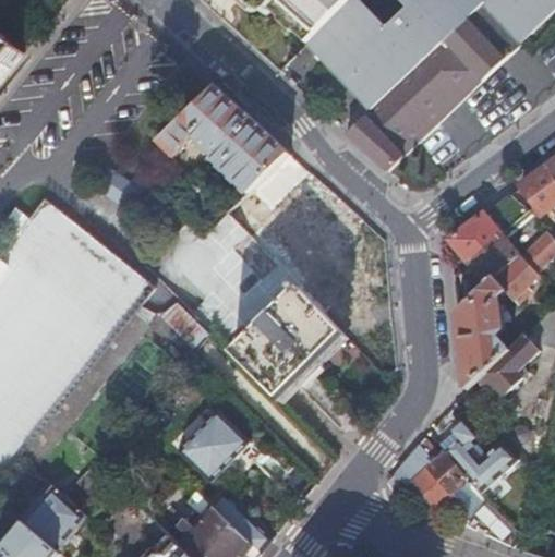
[(268,11),(305,44),(344,7),(350,0),(245,0),(264,15),(268,11)]
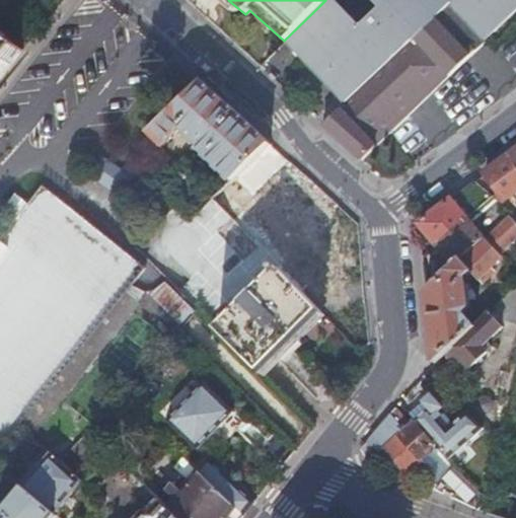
[(325,0),(319,6),(284,41),(348,97),(448,4),(465,22),(483,42),(496,56),(515,38),(515,0),(383,0),(389,5),(372,25),(345,0),(325,0)]
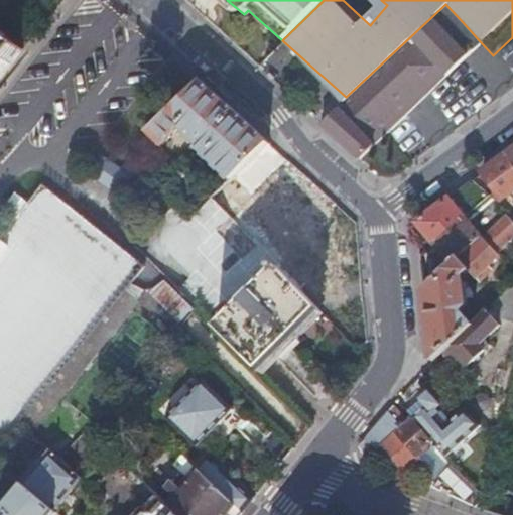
[(463,22),(445,4),(346,97),(317,123),(358,158),(480,41),(463,22)]
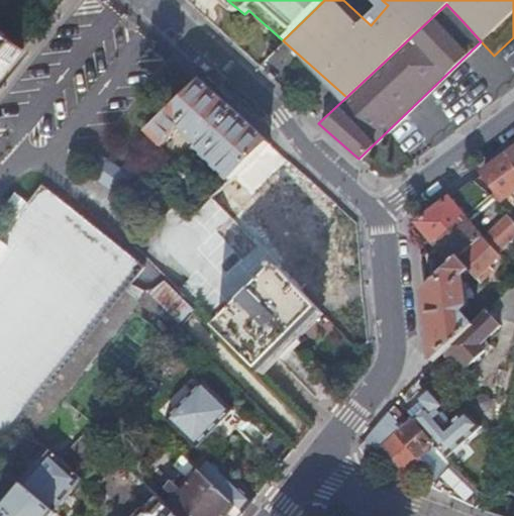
[(0,72),(19,48),(0,32),(0,72)]
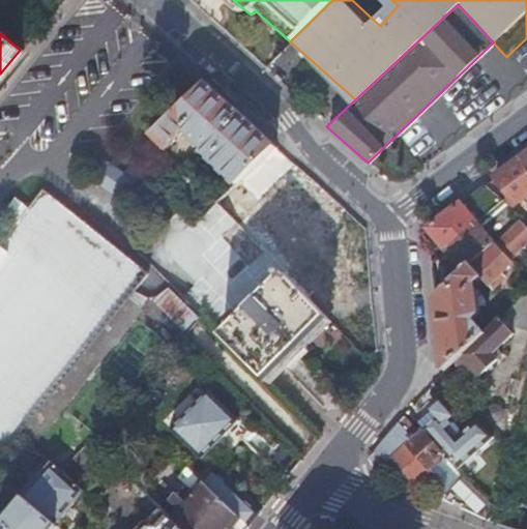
[(271,145),(202,83),(149,136),(163,149),(182,129),(204,149),(201,152),(233,183),(271,145)]
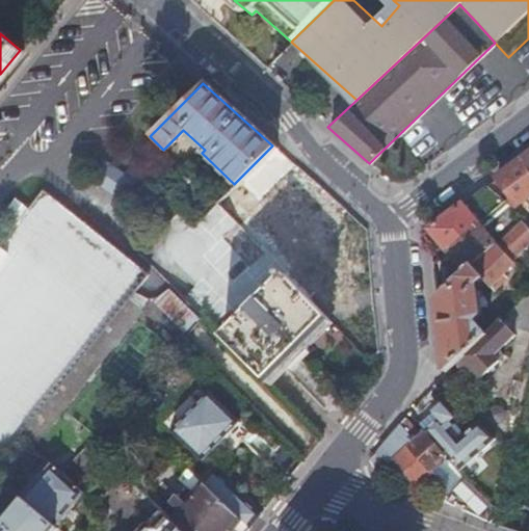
[(528,153),(520,160),(528,173),(528,153)]
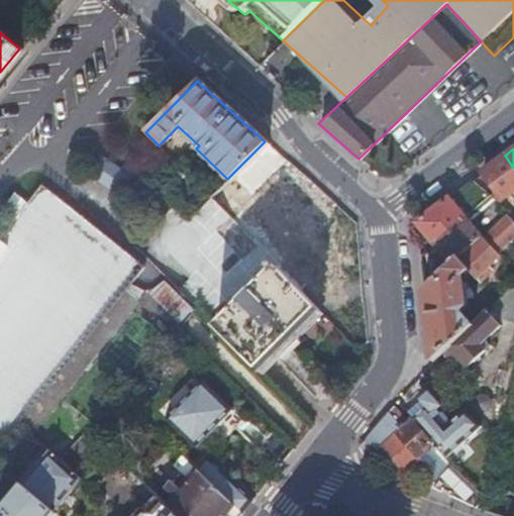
[(96,151),(83,170),(114,191),(126,173),(96,151)]
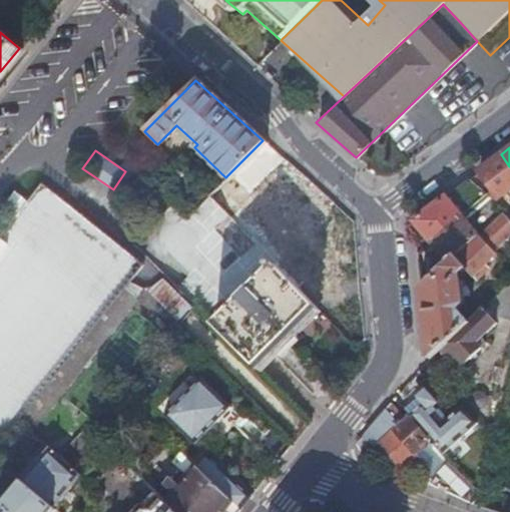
[(509,166),(501,154),(477,171),(496,198),(509,187),(509,166)]
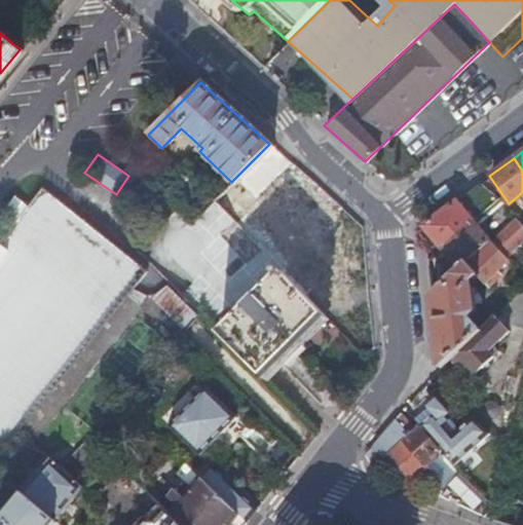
[(509,203),(489,176),(479,184),(497,199),(506,207),(509,203)]
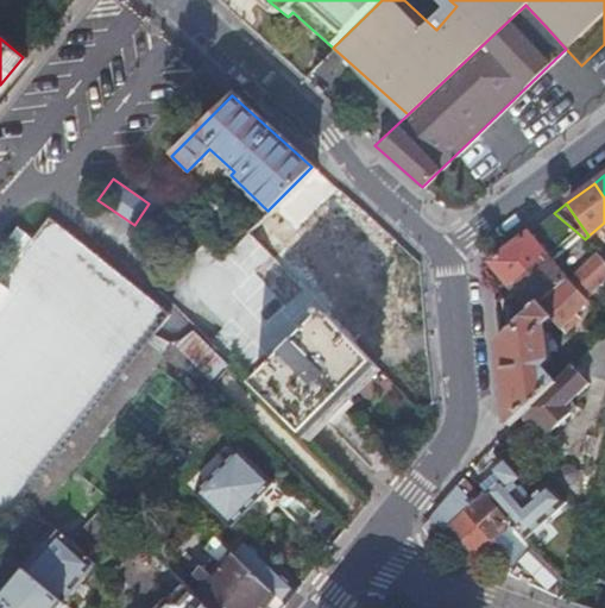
[(525,233),(486,261),(509,287),(521,277),(546,256),(575,231),(554,213),(541,223),(546,230),(536,236),(531,239),(525,233)]
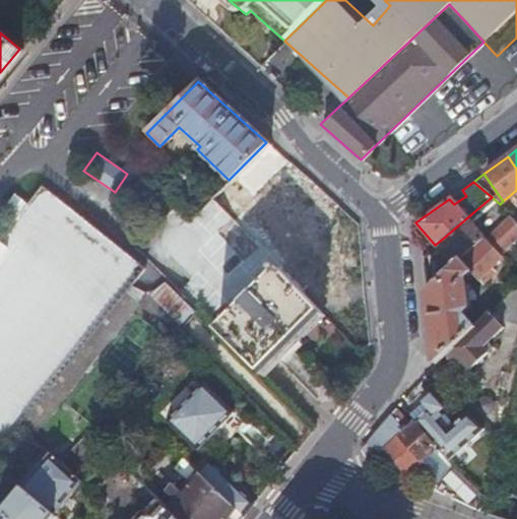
[(0,441),(140,264),(38,183),(23,201),(11,190),(0,204),(0,208),(10,217),(0,230),(0,441)]
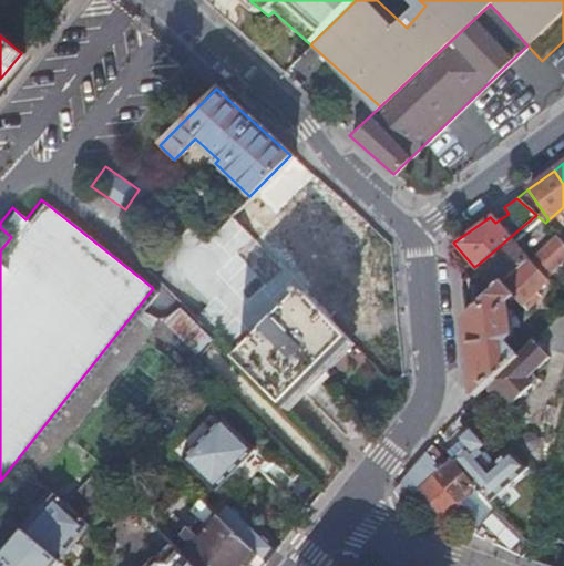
[(504,207),(495,213),(500,219),(509,214),(504,207)]
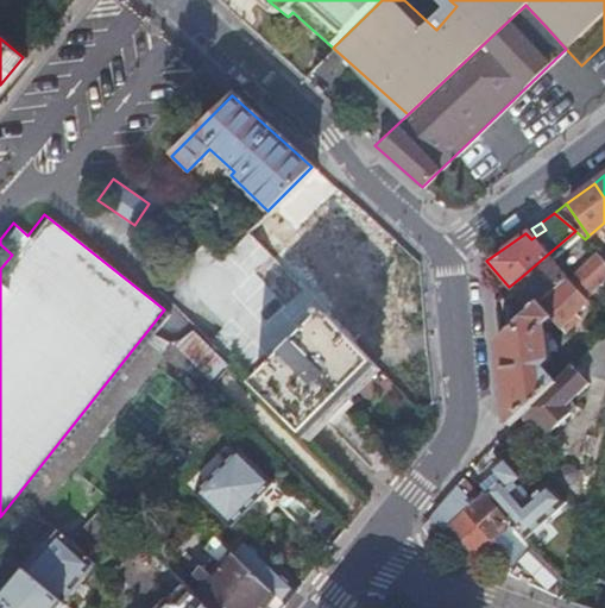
[(583,294),(604,271),(604,263),(596,255),(568,279),(583,294)]
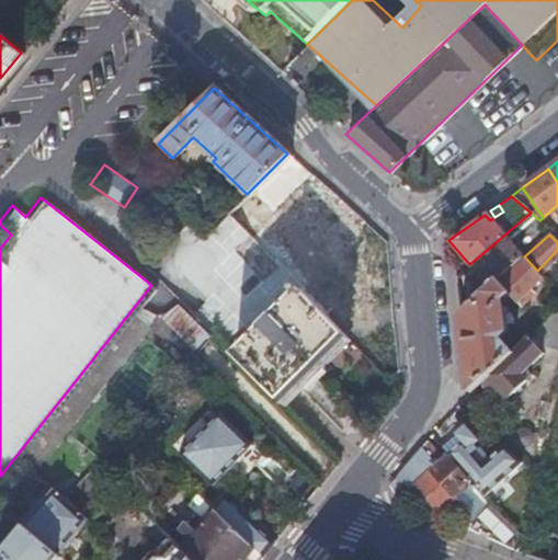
[(497,281),(521,258),(503,236),(480,255),(469,264),(488,286),(494,280),(497,281)]
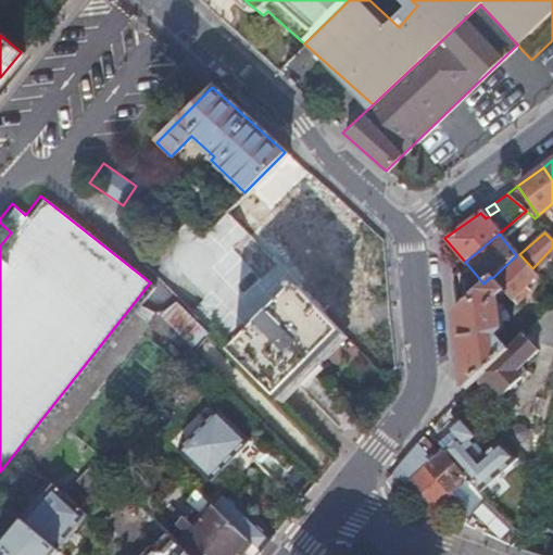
[(493,280),(492,278),(490,277),(484,284),(454,312),(463,388),(463,389),(474,379),(506,349),(495,336),(503,329),(502,320),(510,319),(508,314),(495,300),(504,292),(505,293),(517,281),(520,285),(532,274),(518,259),(493,280)]
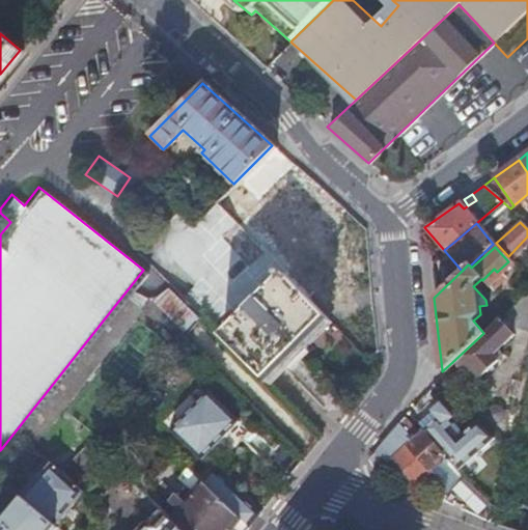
[(494,269),(482,280),(488,285),(499,274),(497,272),(494,269)]
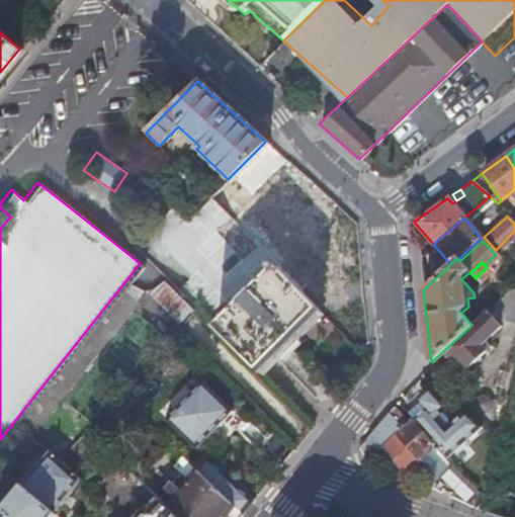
[(256,369),(257,371),(296,331),(318,310),(297,288),(276,267),(255,289),(216,330),(256,369)]
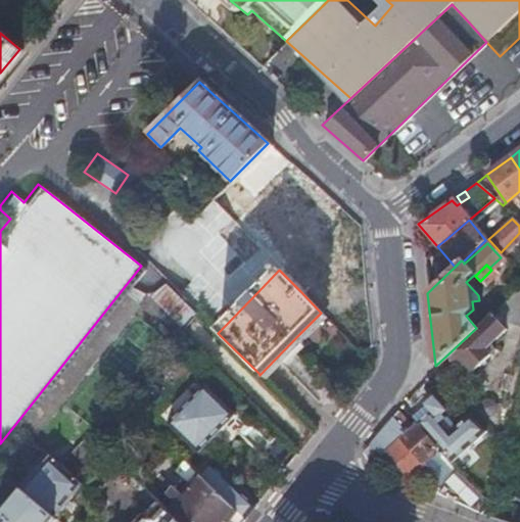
[(163,283),(151,295),(180,325),(192,312),(163,283)]
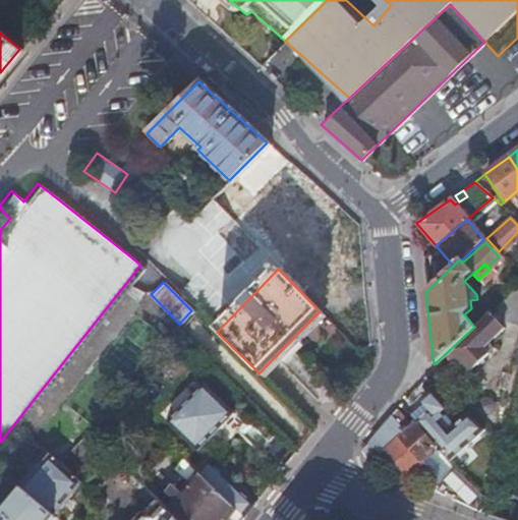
[(517,285),(488,313),(478,323),(474,327),(444,355),(452,365),(459,358),(468,368),(485,353),(480,348),(487,341),(501,329),(495,322),(501,316),(505,321),(517,326),(517,285)]
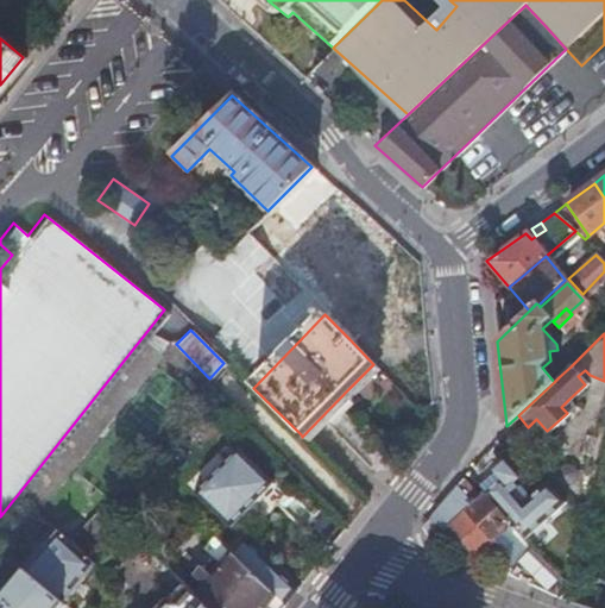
[(559,377),(571,367),(565,361),(554,370),(559,377)]
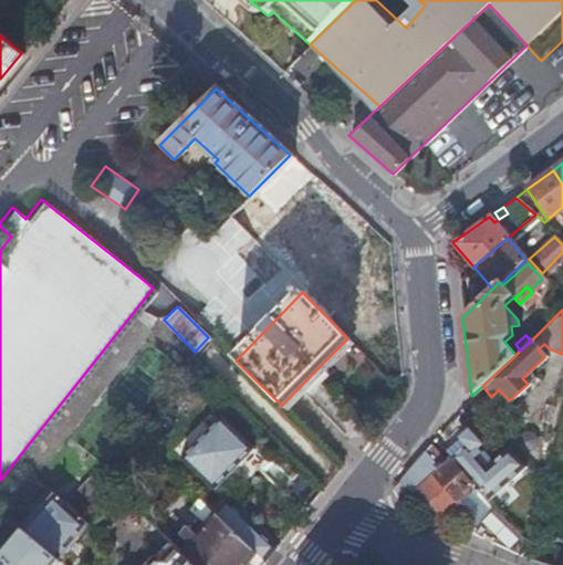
[(535,376),(530,370),(522,378),(528,384),(535,376)]
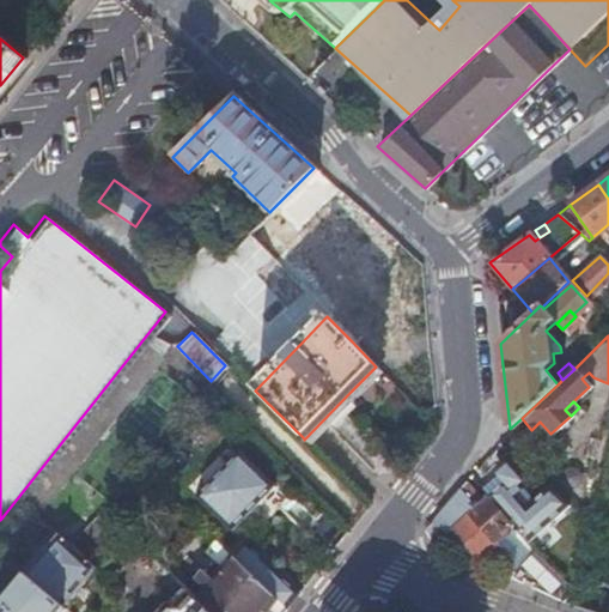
[(270,485),(236,453),(194,496),(229,529),(270,485)]
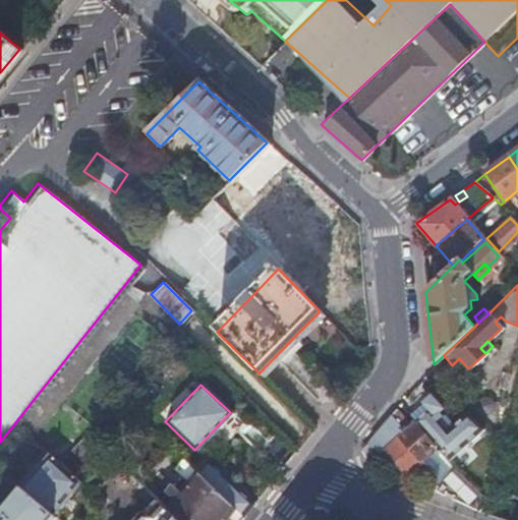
[(443,456),(447,452),(442,446),(457,432),(440,412),(443,409),(430,395),(423,402),(429,409),(413,423),(443,456)]
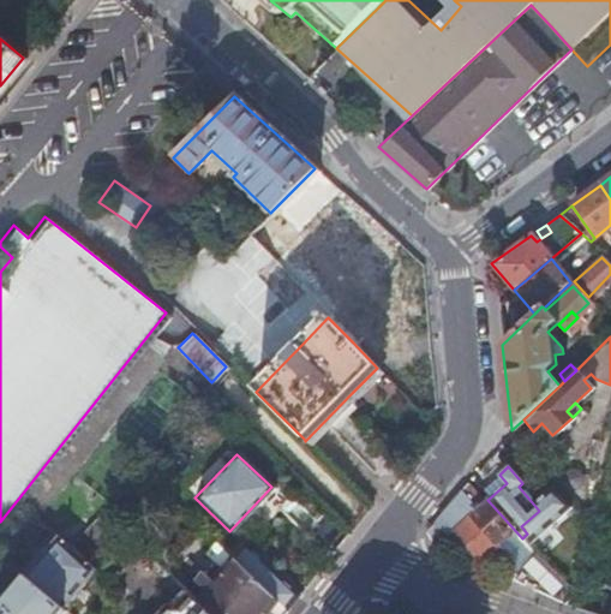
[(507,483),(499,475),(480,492),(487,500),(507,483)]
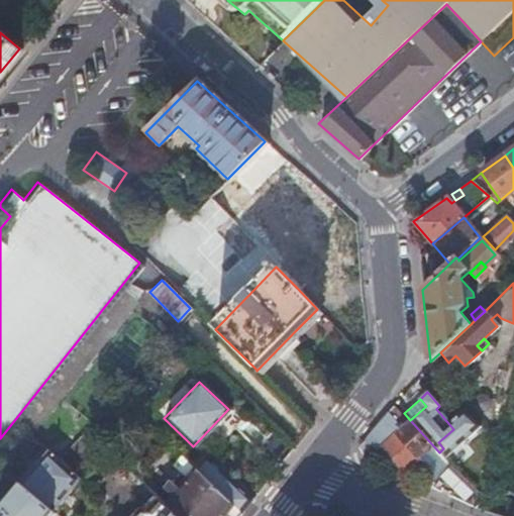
[(372,430),(364,439),(375,451),(382,446),(405,473),(432,483),(451,465),(448,461),(439,452),(410,420),(402,428),(396,421),(401,416),(392,407),(372,430)]
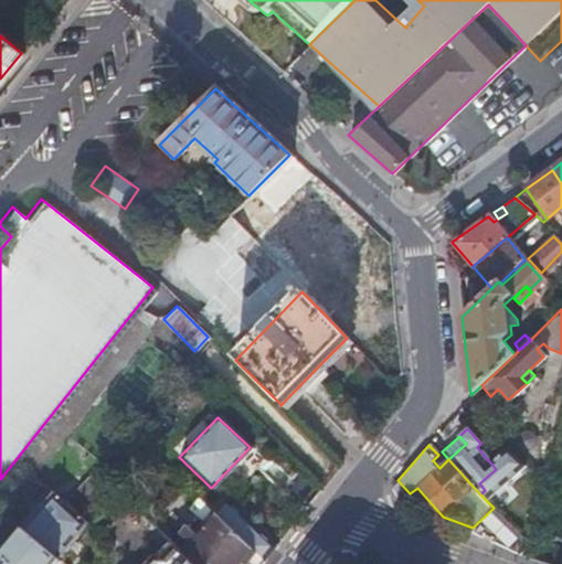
[(439,468),(448,459),(442,451),(438,455),(433,460),(439,468)]
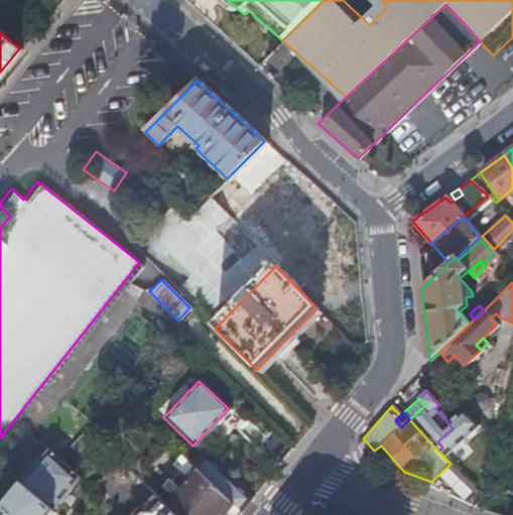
[(472,442),(483,432),(469,417),(459,427),(472,442)]
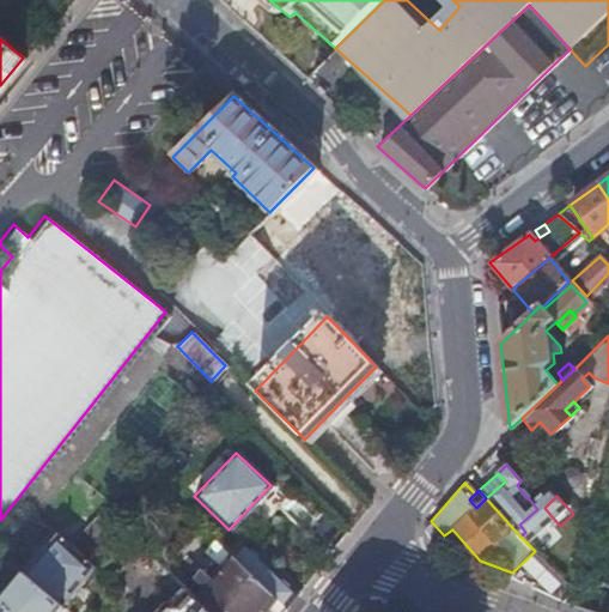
[(535,551),(571,588),(574,576),(525,532),(521,537),(531,547),(535,551)]
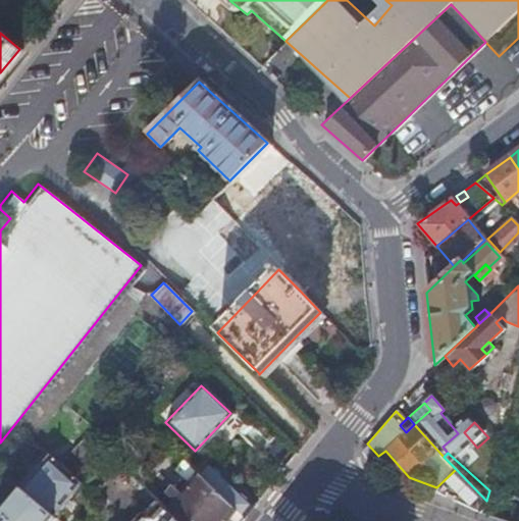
[(53,515),(81,483),(74,477),(49,454),(0,511),(0,520),(51,520),(55,517),(53,515)]
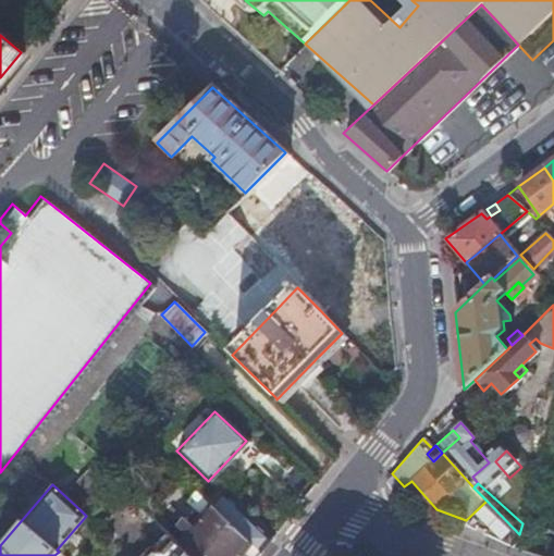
[(258,552),(269,538),(222,492),(210,505),(258,552)]
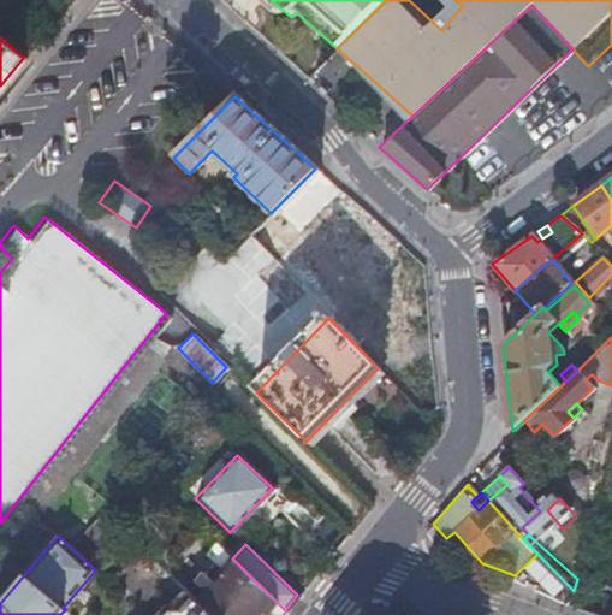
[(211,614),(280,614),(285,610),(232,559),(231,557),(212,580),(202,573),(194,583),(205,590),(196,601),(211,614)]
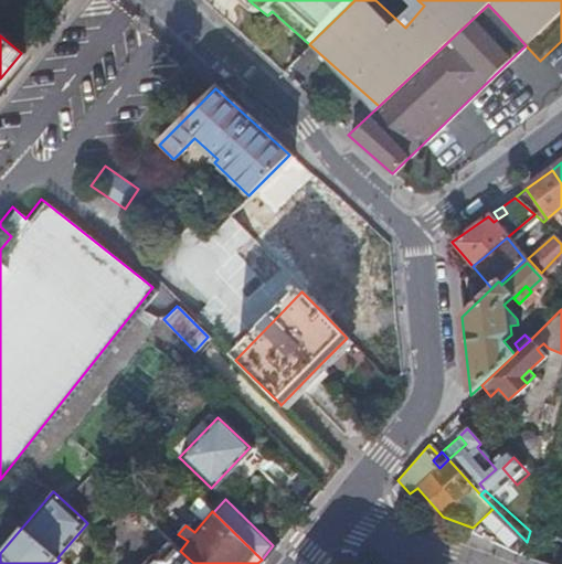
[(193,563),(180,551),(170,542),(149,563),(193,563)]
